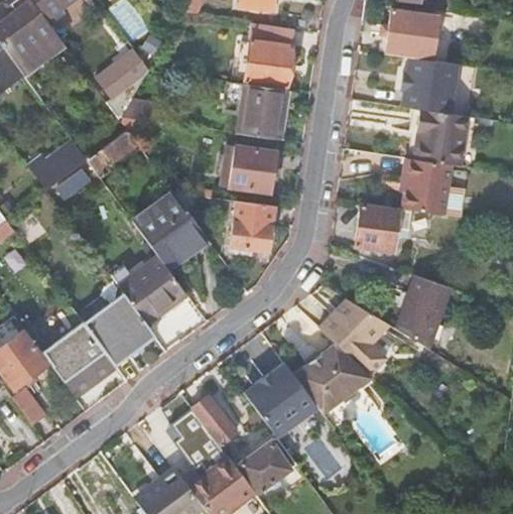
[(0,26),(0,40),(5,46),(26,76),(56,53),(54,51),(65,43),(32,0),(20,0),(13,6),(18,14),(0,26)]
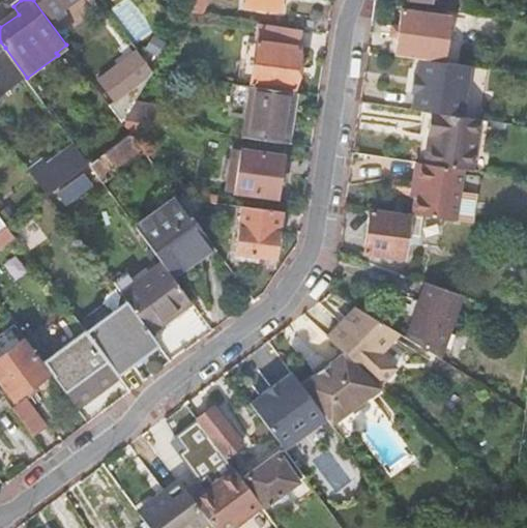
[(37,0),(52,19),(77,0),(37,0)]
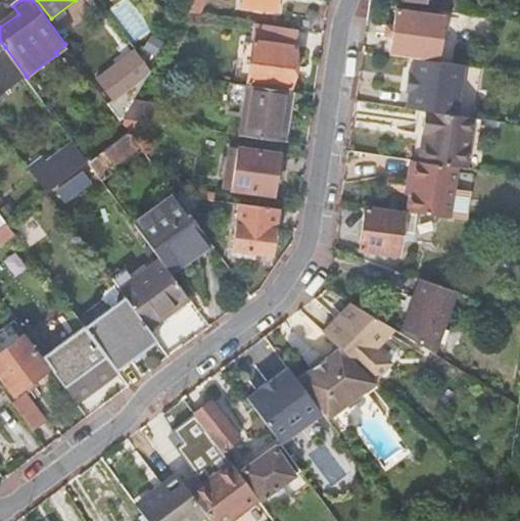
[(458,13),(463,14),(477,15),(479,4),(460,1),(458,13)]
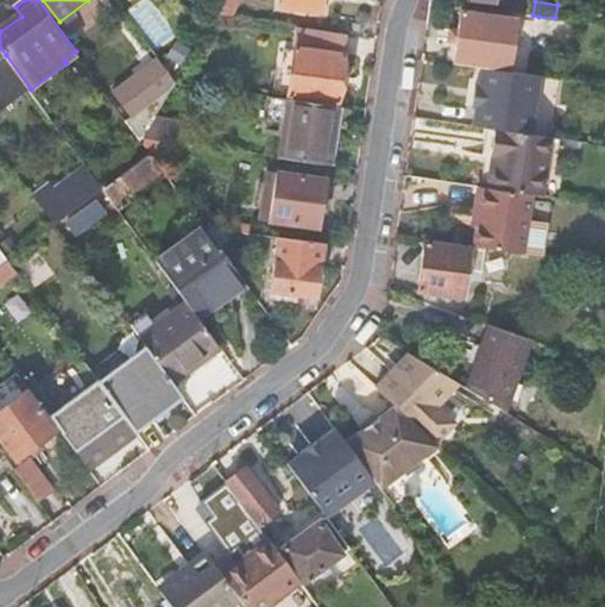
[(459,51),(458,63),(493,69),(512,72),(520,23),(487,18),(464,14),(461,32),(460,42),(459,51)]
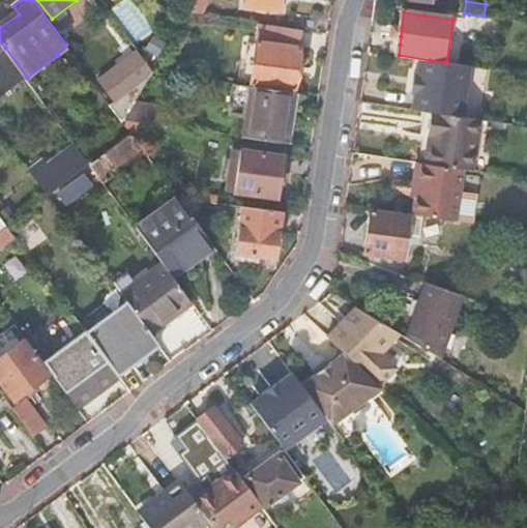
[(191,13),(181,29),(179,33),(173,48),(169,65),(183,67),(187,50),(189,50),(198,15),(191,13)]
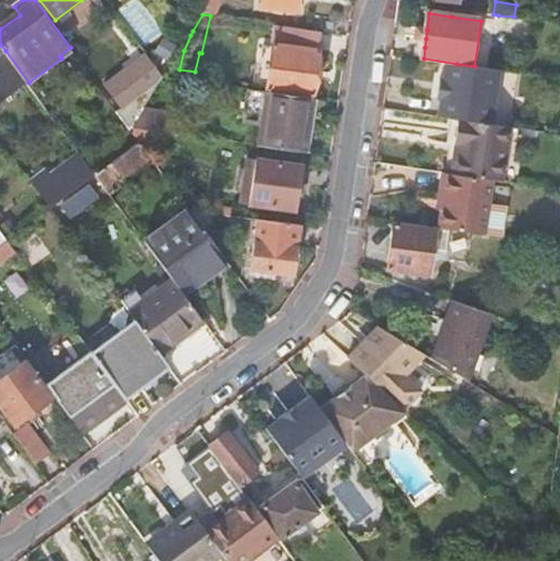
[(315,97),(324,32),(292,28),(288,46),(276,44),(270,90),(315,97)]
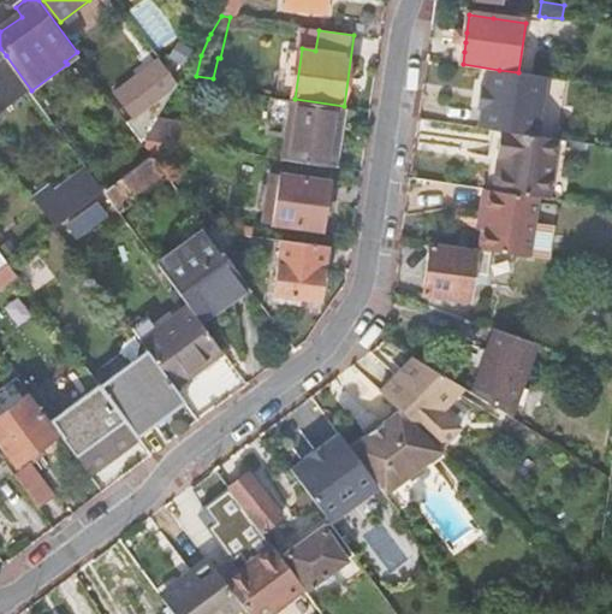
[(0,82),(13,72),(4,58),(6,55),(0,48),(0,82)]
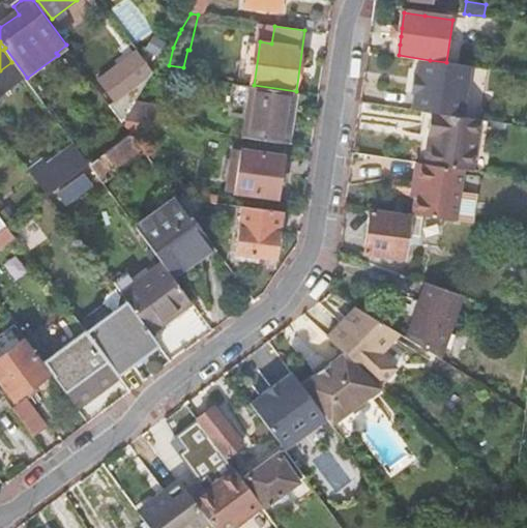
[(111,99),(152,68),(137,47),(128,53),(133,59),(99,84),(111,99)]
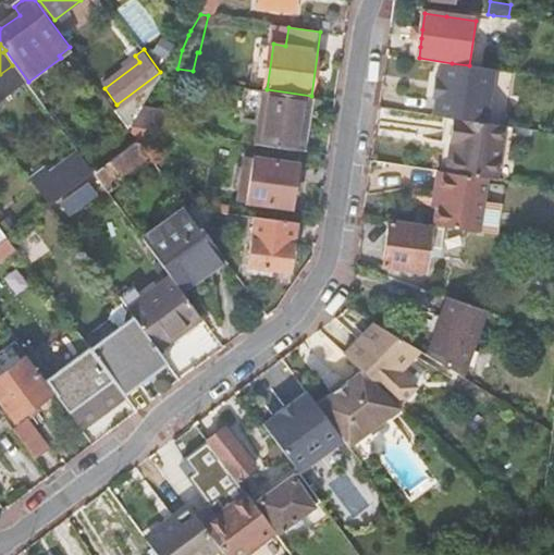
[(496,70),(489,124),(506,127),(516,128),(525,130),(532,75),(496,70)]
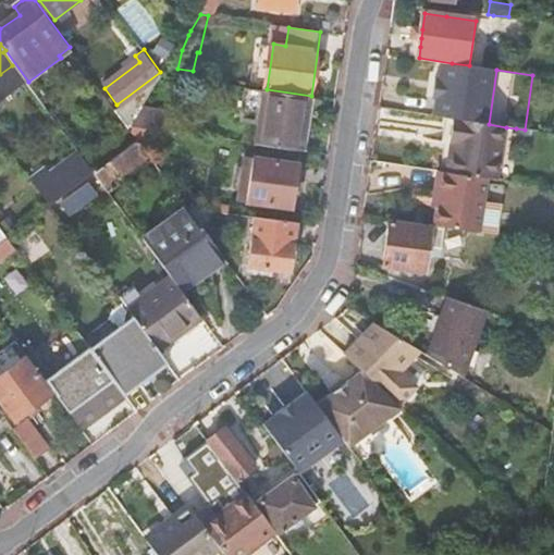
[(267,91),(250,89),(247,110),(263,113),(259,145),(304,151),(310,97),(267,91)]
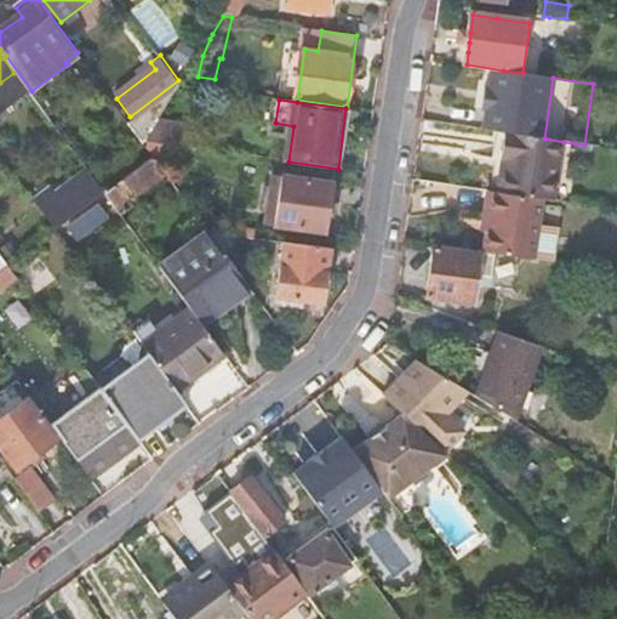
[(190,126),(159,123),(148,141),(187,147),(190,126)]
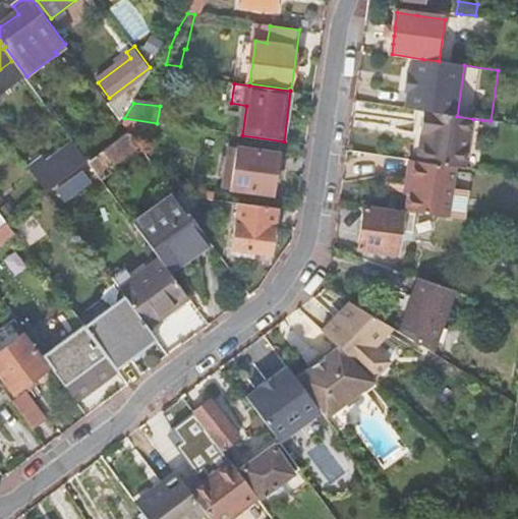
[(411,161),(422,163),(426,135),(421,134),(424,112),(419,111),(411,161)]
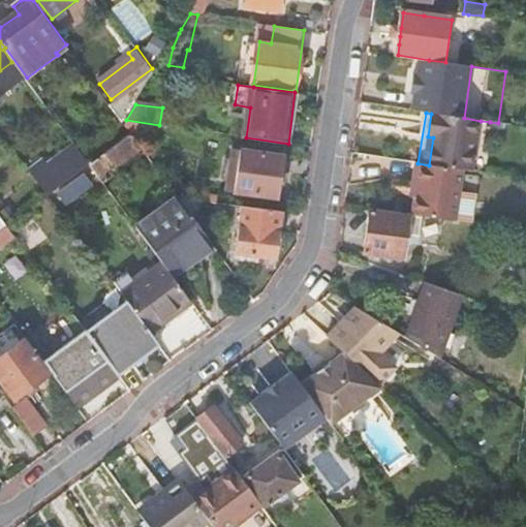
[(456,168),(473,172),(481,121),(464,118),(431,114),(428,136),(433,137),(429,165),(456,168)]
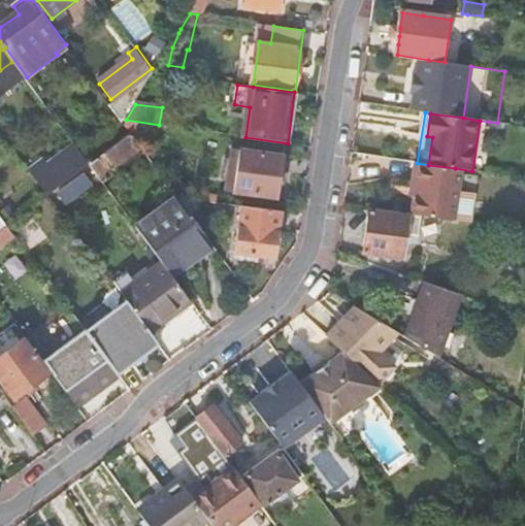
[(472,171),(482,172),(489,122),(480,121),(472,171)]
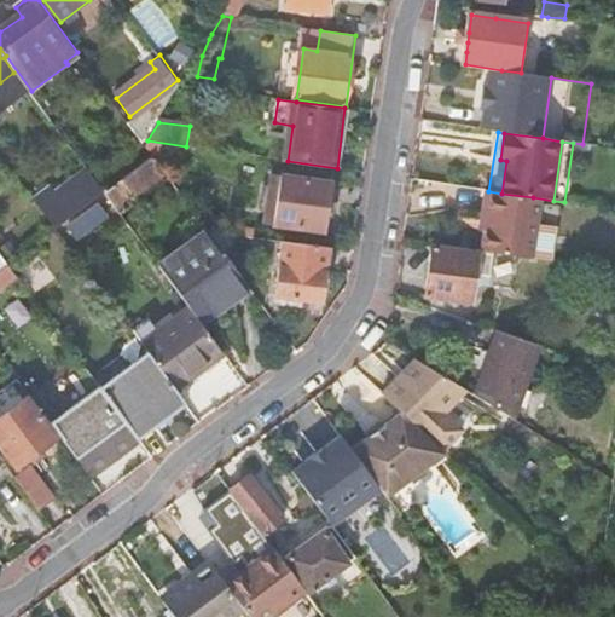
[(155,157),(106,194),(120,211),(126,206),(123,202),(133,195),(135,199),(167,174),(155,157)]
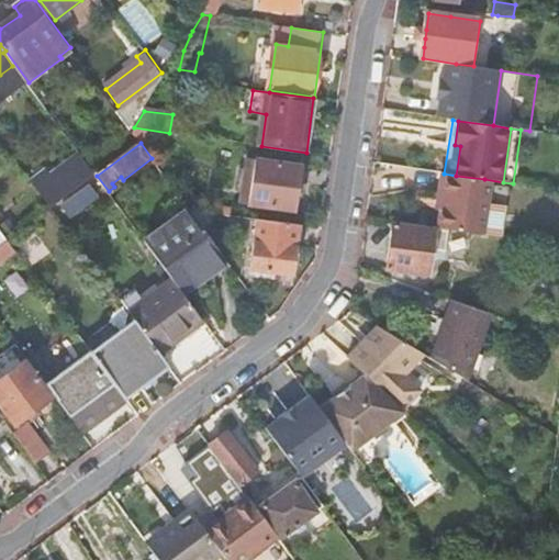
[(250,157),(246,182),(255,185),(253,203),(298,210),(303,165),(250,157)]
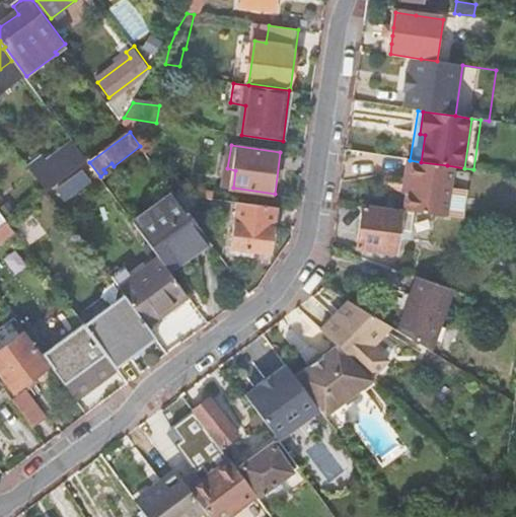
[(32,169),(39,177),(41,175),(50,189),(70,173),(71,175),(89,162),(79,147),(50,169),(44,161),(32,169)]
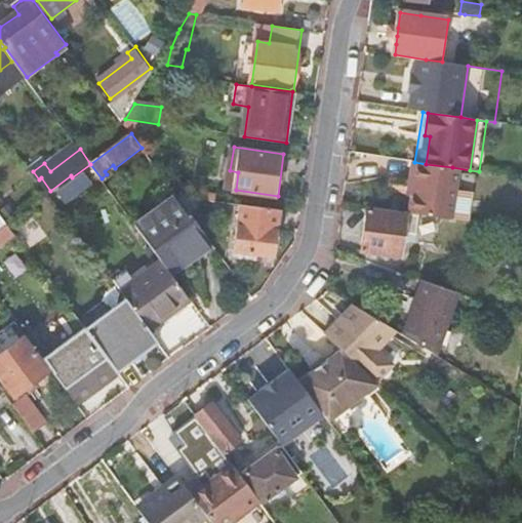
[(411,213),(422,214),(462,220),(467,192),(448,189),(452,167),(426,164),(414,162),(413,162),(410,183),(416,184),(411,213)]
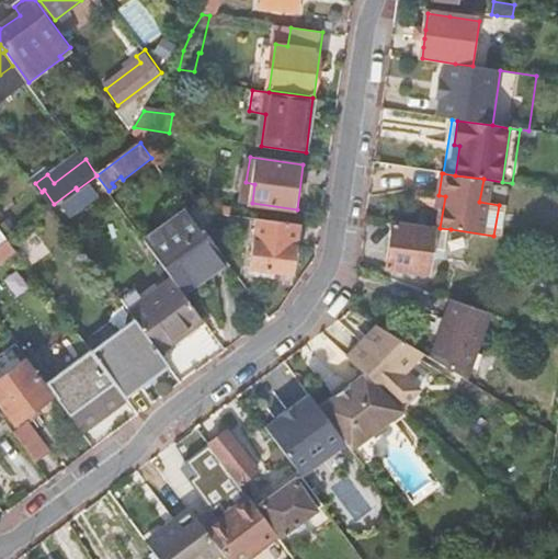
[(254,184),(246,182),(243,202),(252,203),(254,184)]
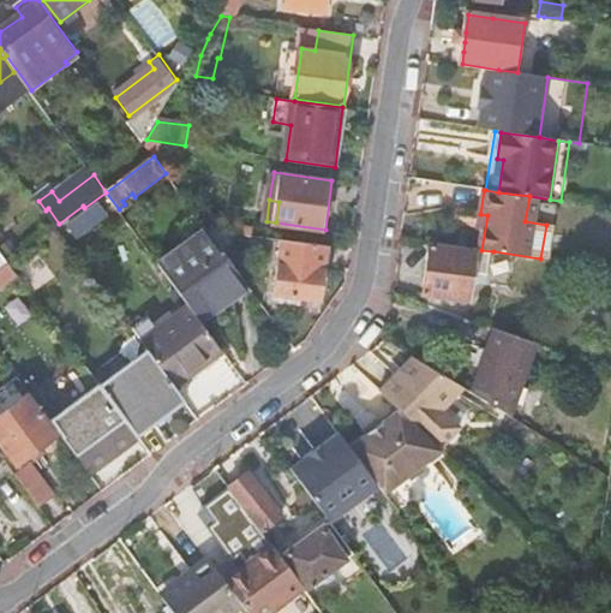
[(207,228),(160,263),(191,307),(202,322),(250,286),(227,256),(208,228),(207,228)]
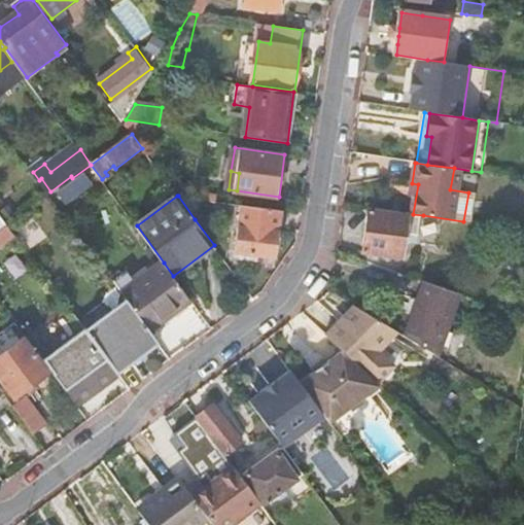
[(283,211),(244,206),(238,251),(276,257),(283,211)]
